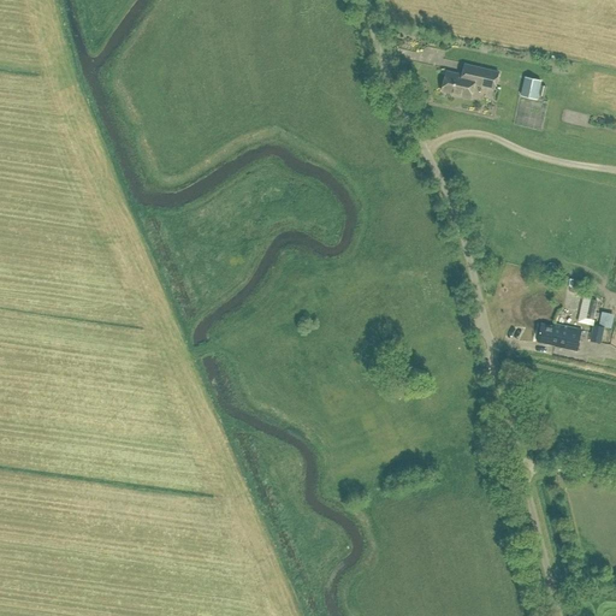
[(462,75),(446,71),(442,92),(451,94),(451,95),(471,100),(474,84),(495,89),(498,72),(466,65),(462,75)]
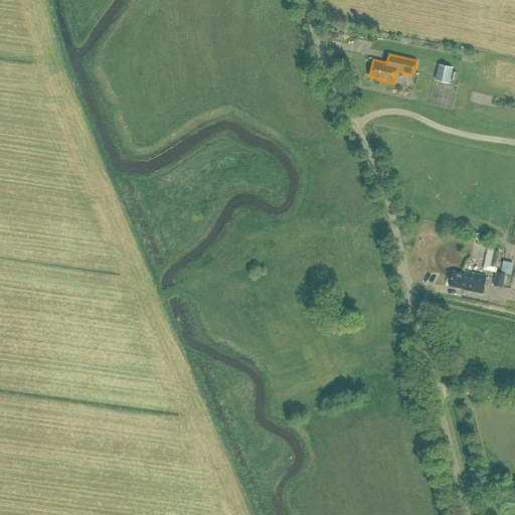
[(453,67),(439,64),(436,80),(449,83),(450,79),(452,70),(453,67)]
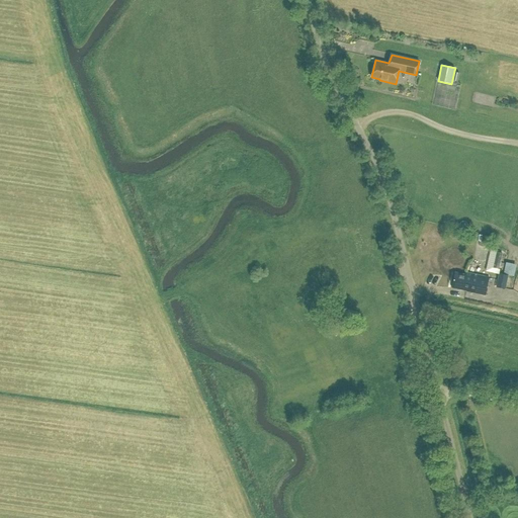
[(434,226),(431,232),(437,235),(440,230),(434,226)]
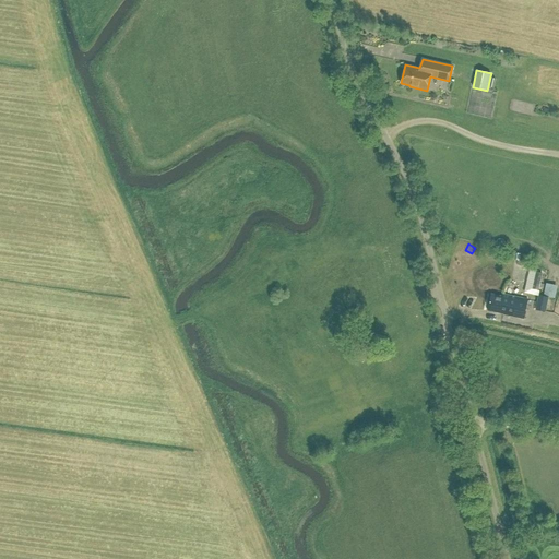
[(543,296),(555,298),(558,284),(546,282),(543,296)]
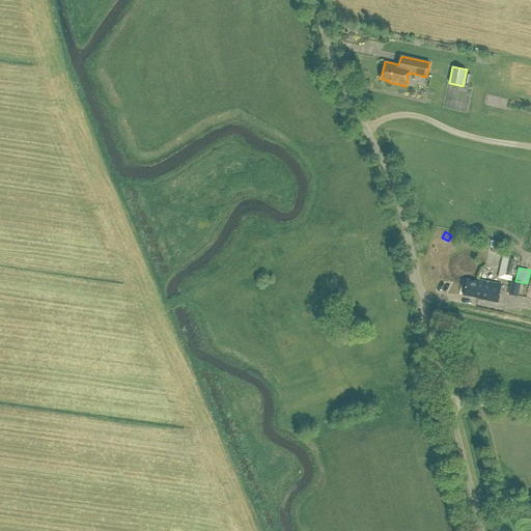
[(464,295),(478,298),(478,299),(498,303),(501,284),(477,279),(476,281),(467,279),(464,295)]
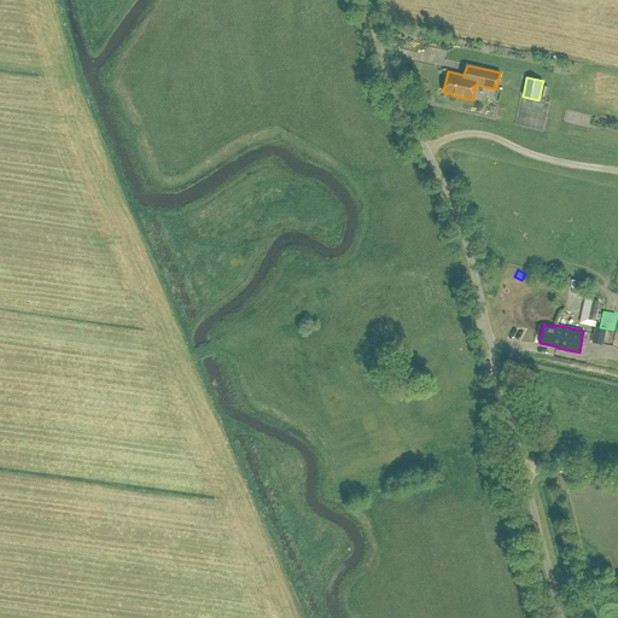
[(606,328),(595,326),(593,342),(602,344),(606,328)]
